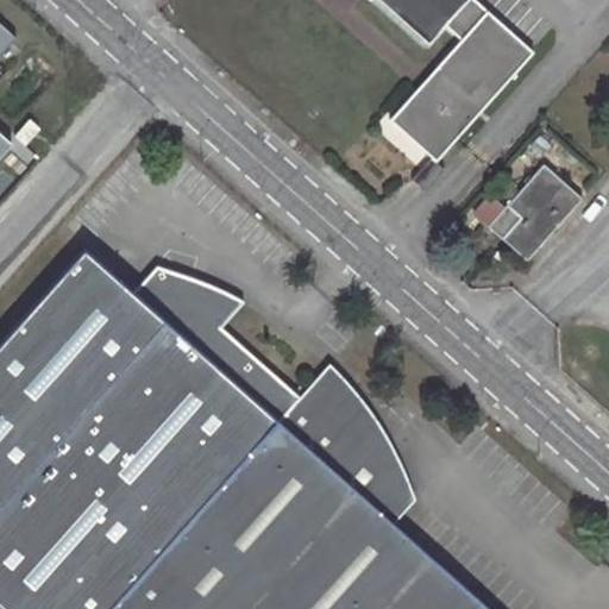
[(378,0),(429,45),(468,0),(378,0)]
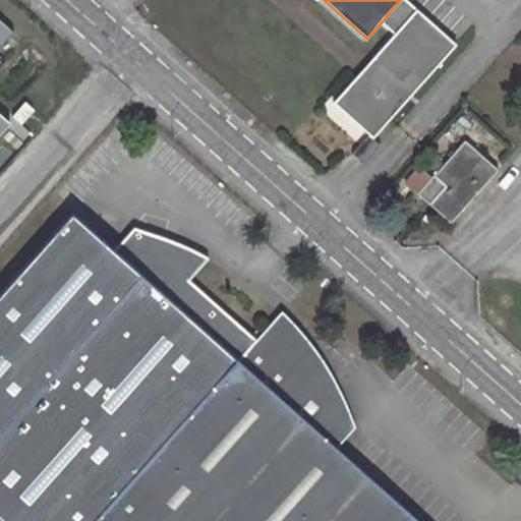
[(0,130),(8,121),(0,113),(0,46),(13,31),(0,19),(0,130)]
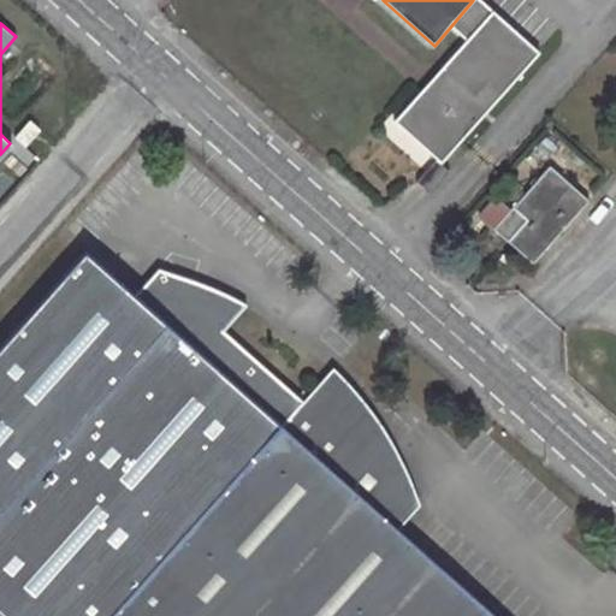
[(39,129),(28,120),(13,137),(24,146),(39,129)]
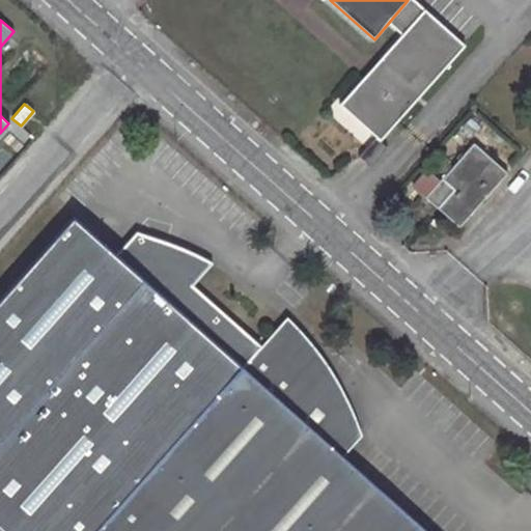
[(508,173),(474,143),(425,197),(459,227),(508,173)]
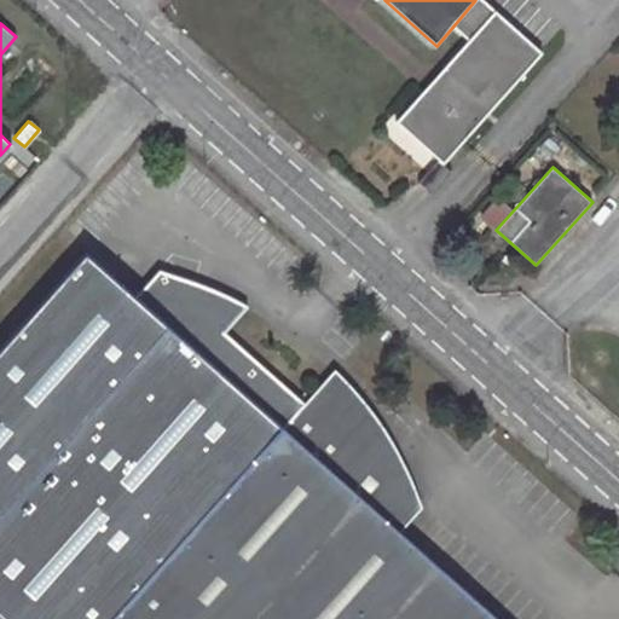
[(0,352),(0,614),(5,618),(115,618),(307,404),(226,335),(249,308),(248,307),(225,296),(201,285),(183,279),(160,272),(137,299),(87,255),(0,352)]
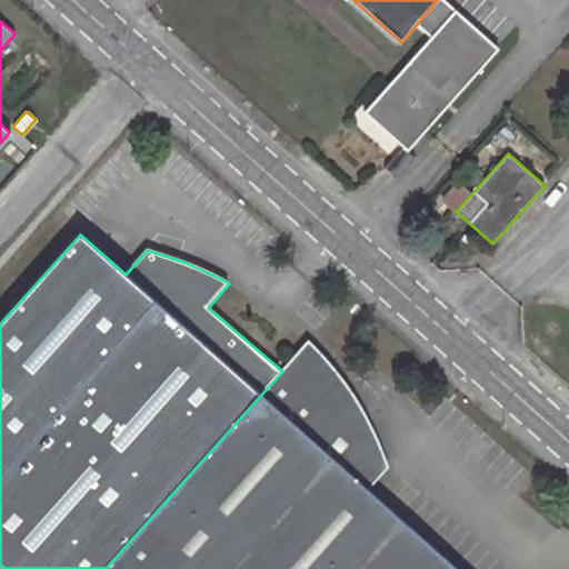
[(328,358),(309,340),(282,371),(106,568),(460,568),(369,488),(389,466),(380,440),(367,412),(359,398),(347,381),(328,358)]
